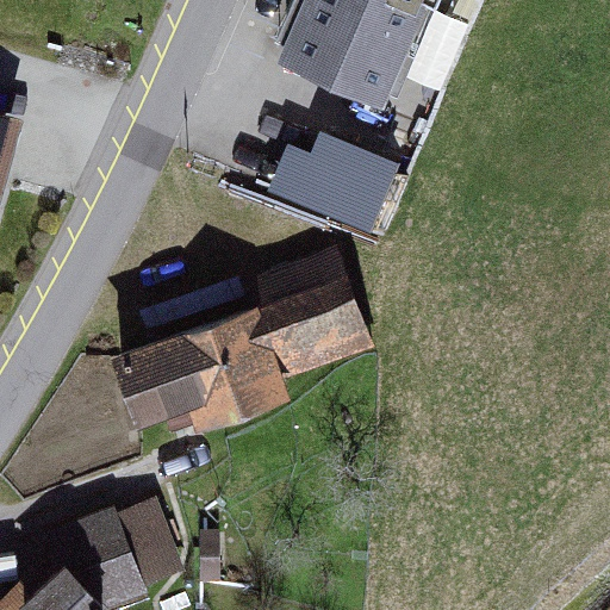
[(473,0),(310,0),(292,48),(434,103),(473,0)]
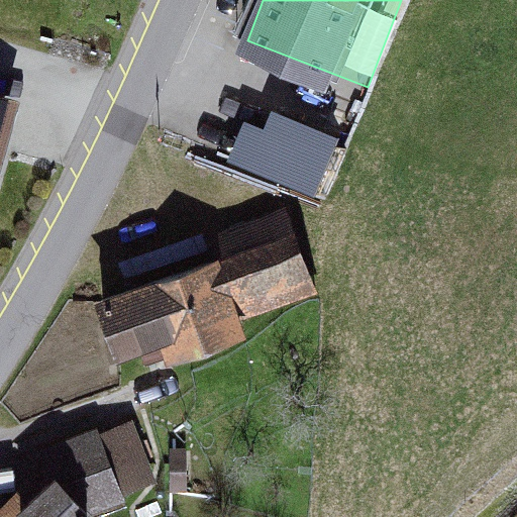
[(0,178),(22,91),(0,85),(0,178)]
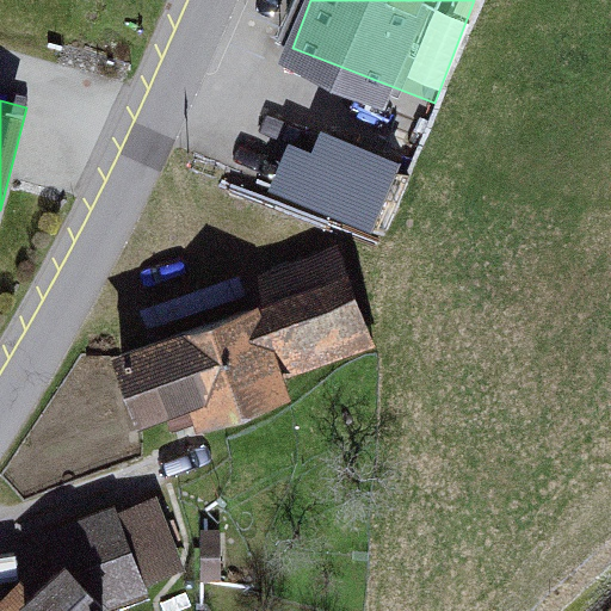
[(401,166),(322,133),(312,155),(289,146),(269,192),(371,236),(401,166)]
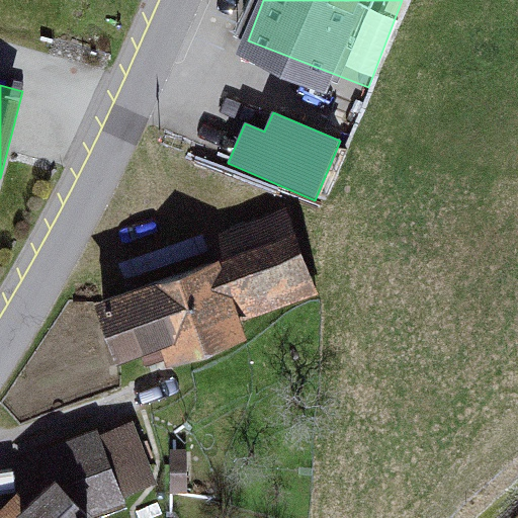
[(291,226),(95,289),(118,360),(315,297),(291,226)]
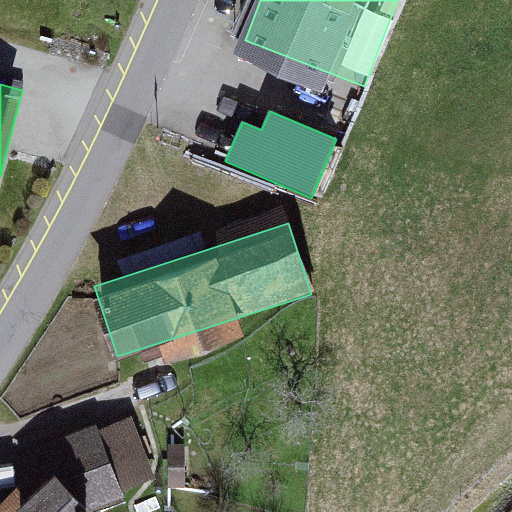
[(52,449),(20,484),(49,511),(80,511),(88,504),(148,478),(129,426),(52,449)]
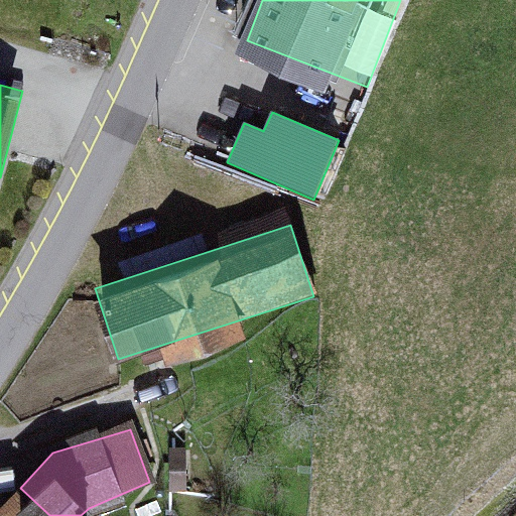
[(13,515),(0,502),(0,515),(13,515)]
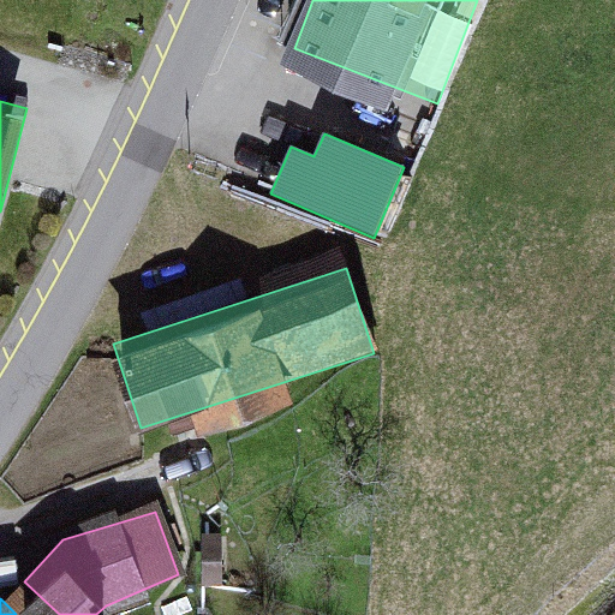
All buildings are outlined.
